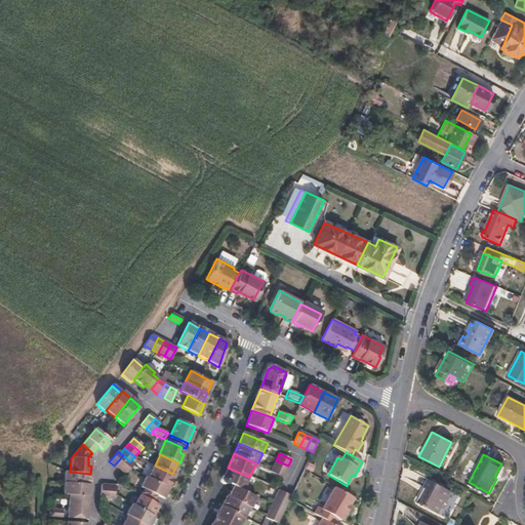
[(128,460),(123,455),(114,466),(120,471),(128,460)]
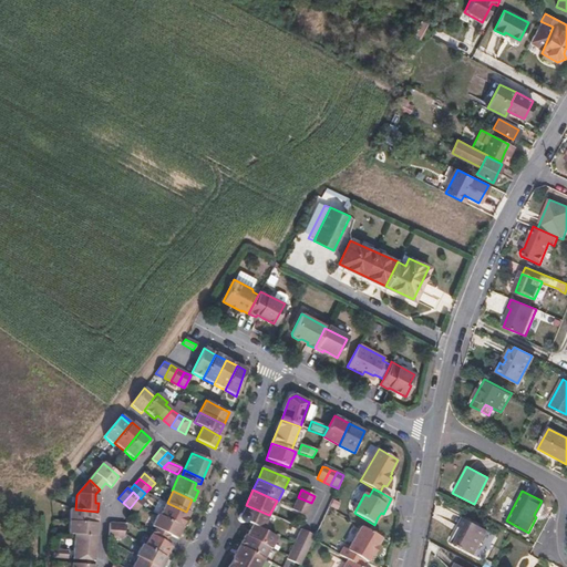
[(141,498),(138,497),(130,508),(135,513),(141,506),(144,502),(141,498)]
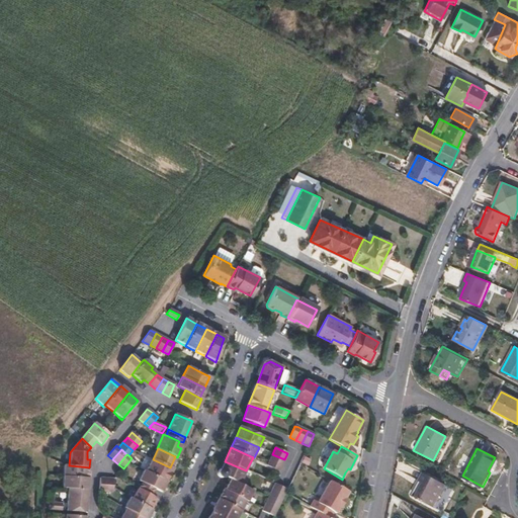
[(284,459),(272,454),(269,459),(282,465),(284,459)]
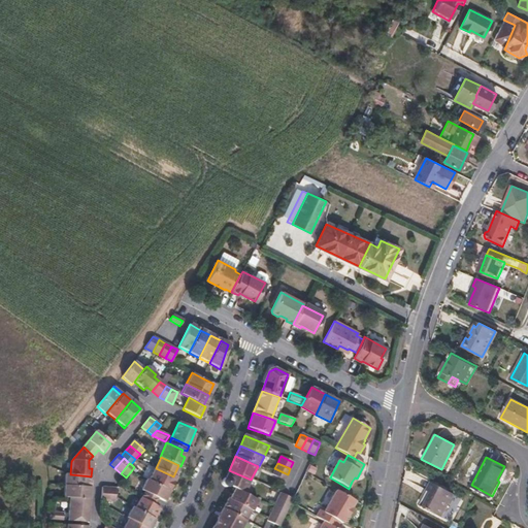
[(507,467),(504,466),(497,480),(499,482),(507,467)]
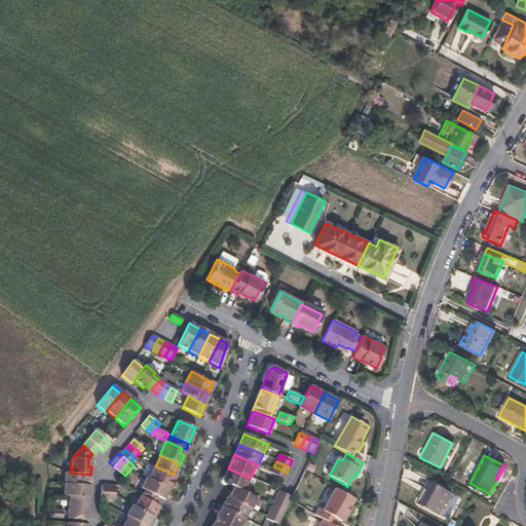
[(153,465),(147,479),(167,489),(172,480),(167,478),(171,474),(155,466),(153,465)]
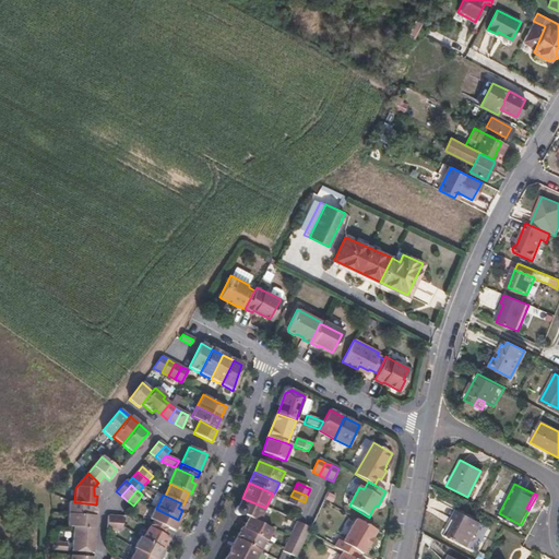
[(290,496),(289,500),(287,503),(301,510),(305,502),(290,496)]
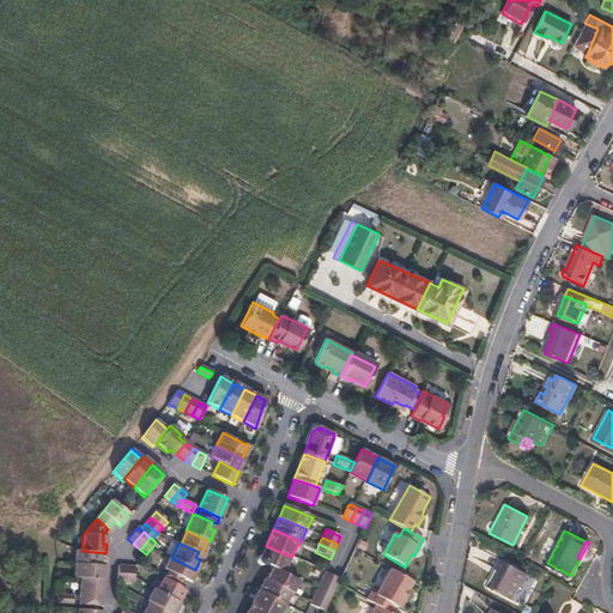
[(259,557),(258,558),(258,559),(256,560),(258,562),(258,564),(260,565),(263,565),(267,564),(273,568),(284,572),(291,557),(266,546),(261,557),(259,557)]
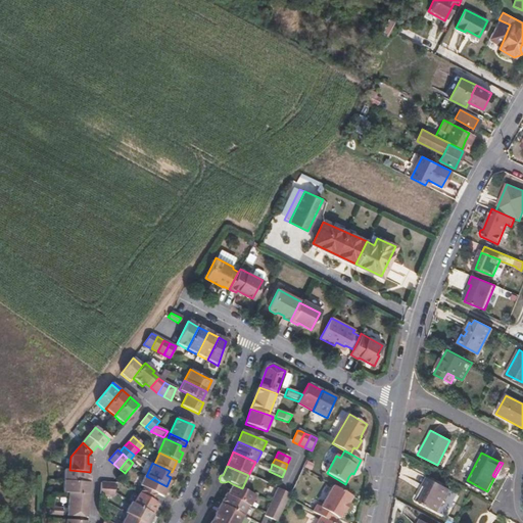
[(69,470),(64,470),(63,481),(89,483),(90,472),(69,470)]
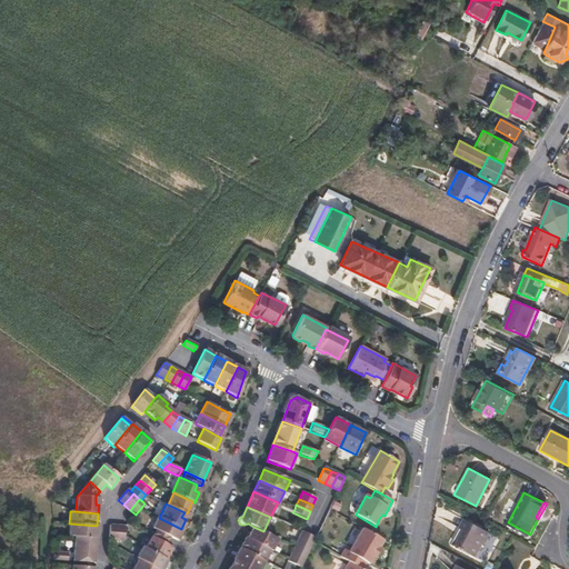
[(150,527),(153,529),(150,536),(163,543),(167,537),(176,541),(181,529),(159,518),(156,516),(150,527)]
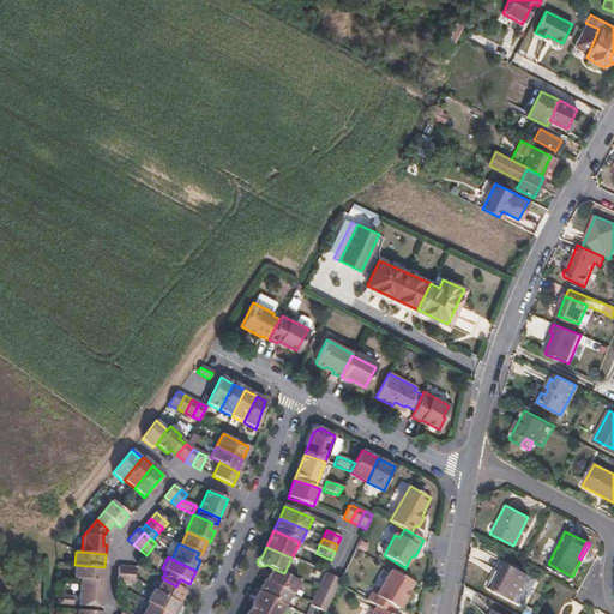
[(498,571),(503,573),(493,590),(513,601),(528,575),(503,561),(498,571)]
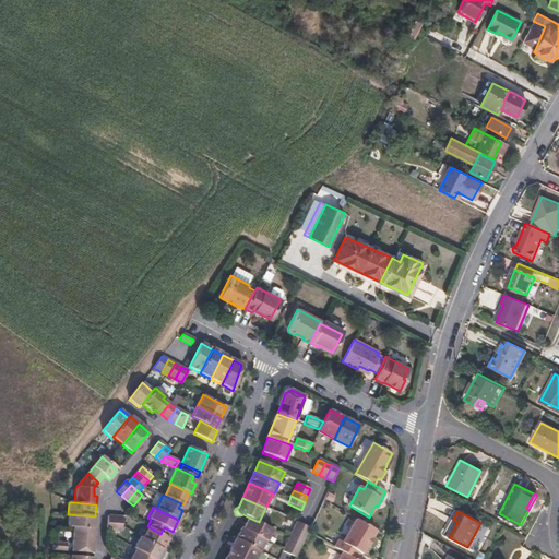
[(95,516),(68,514),(67,527),(73,527),(94,528),(95,516)]
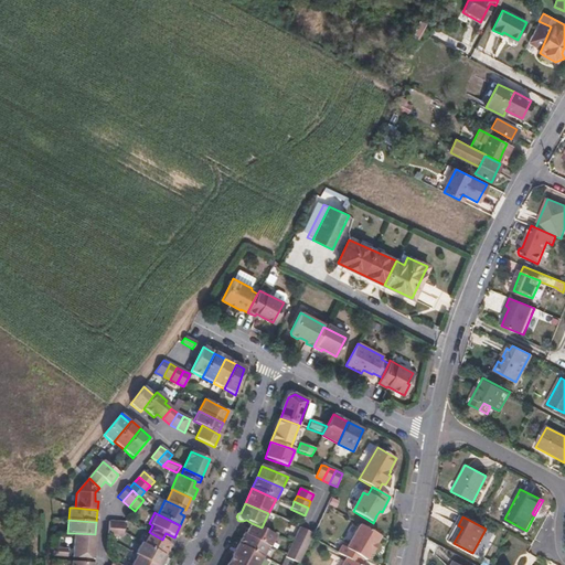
[(248,529),(246,534),(268,545),(269,546),(275,535),(262,528),(252,523),(248,529)]
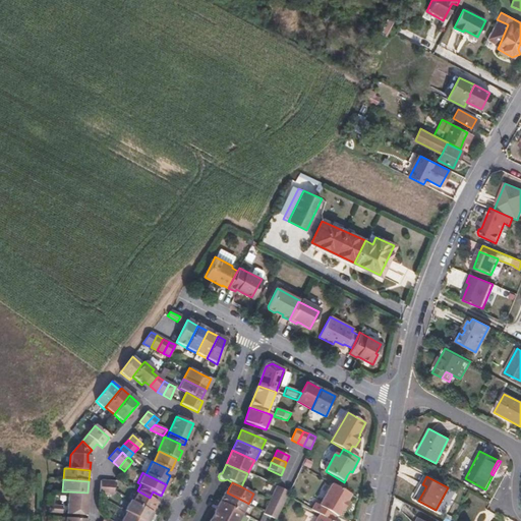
[(426,486),(422,484),(415,499),(418,501),(426,486)]
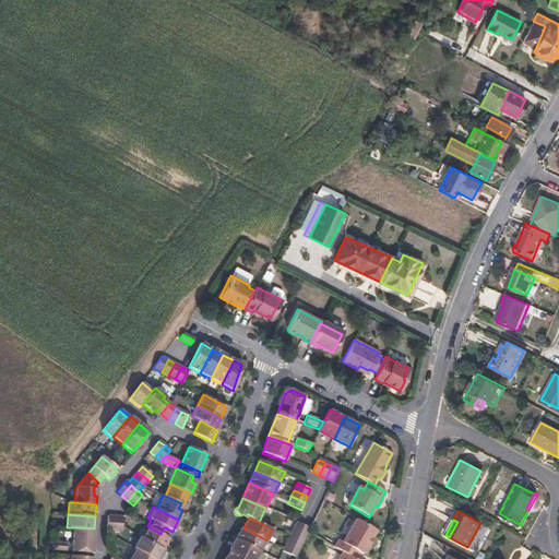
[(376,531),(358,521),(345,545),(339,542),(335,548),(343,552),(355,558),(359,552),(361,555),(366,547),(367,548),(372,538),(371,538),(376,531)]
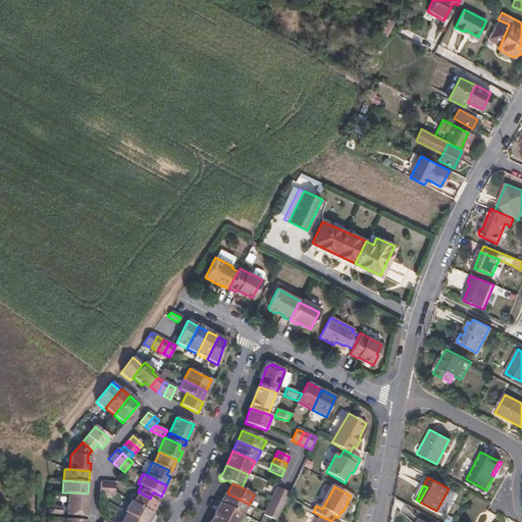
[(283,490),(277,487),(271,499),(277,502),(283,490)]
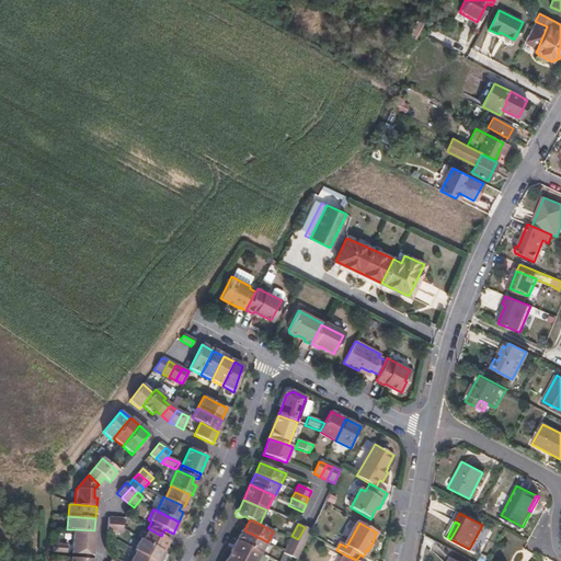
[(311,530),(305,527),(298,539),(306,542),(309,535),(311,530)]
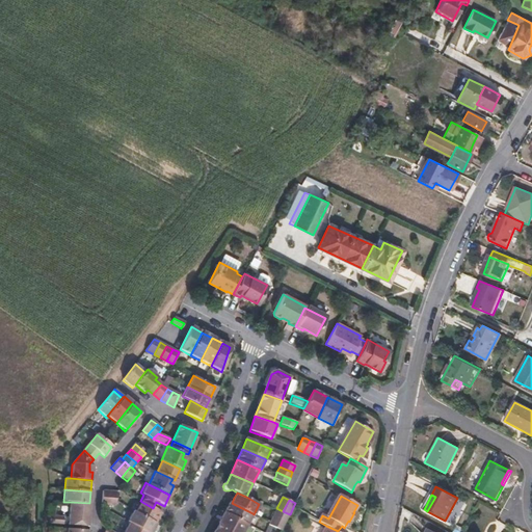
[(140,501),(134,511),(152,522),(158,510),(153,508),(140,501)]
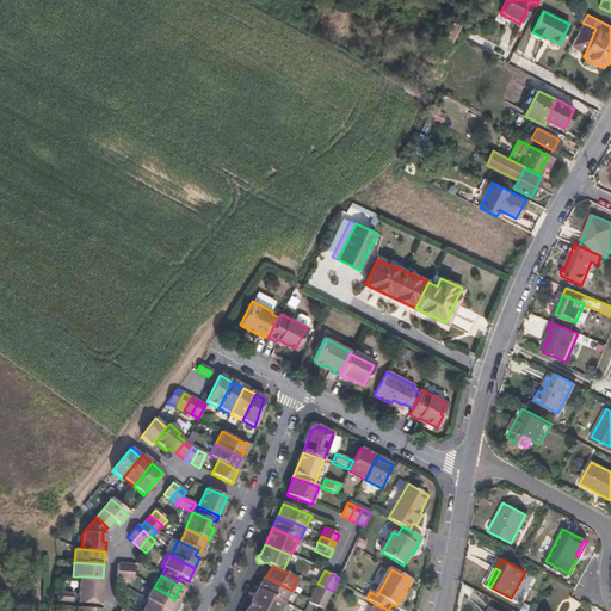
[(103,578),(80,576),(79,596),(102,598),(103,578)]
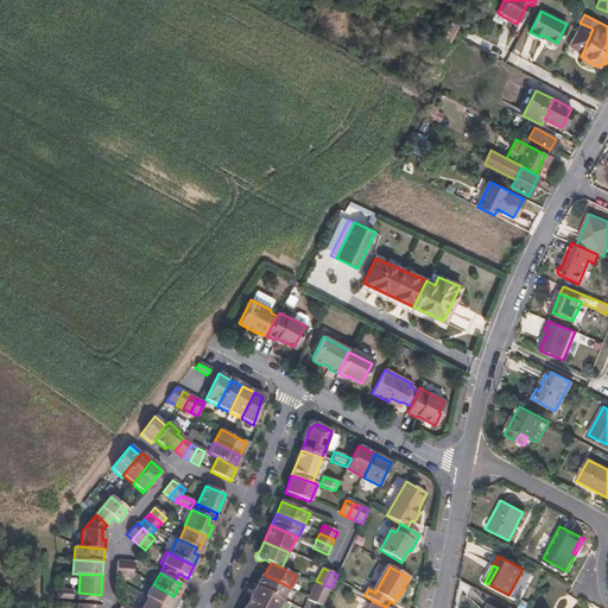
[(264,574),(258,586),(283,599),(289,587),(265,575),(264,574)]
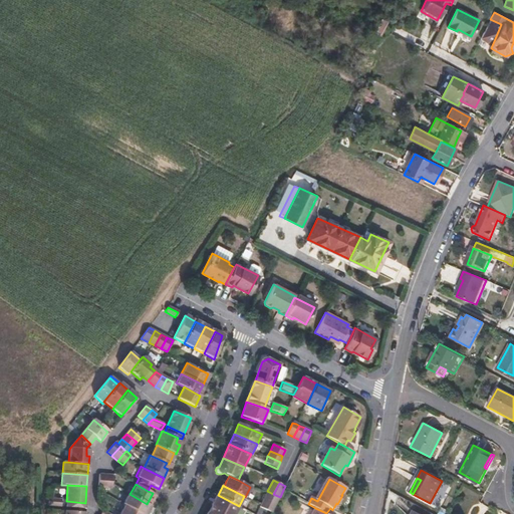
[(121,504),(123,505),(141,513),(145,513),(150,505),(147,504),(130,494),(127,493),(121,504)]
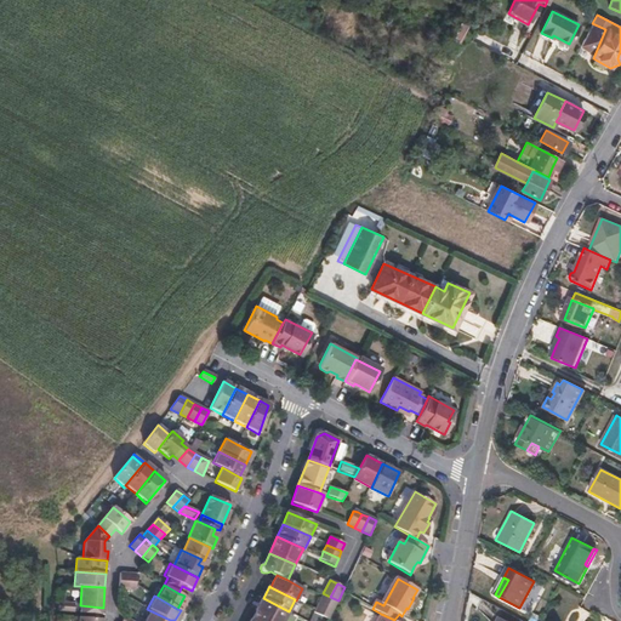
[(188,598),(184,596),(177,609),(181,610),(188,598)]
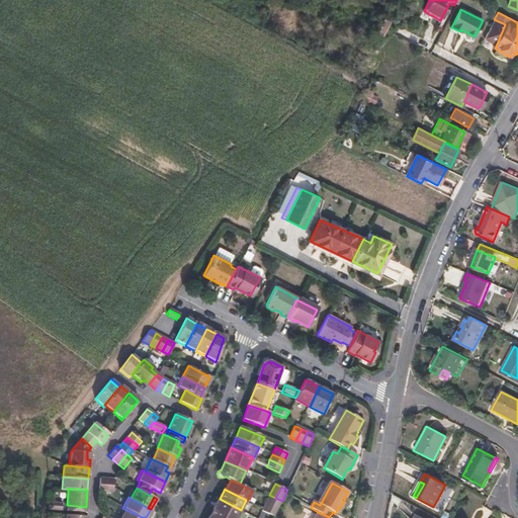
[(274,502),(268,498),(262,509),(262,510),(268,513),(274,502)]
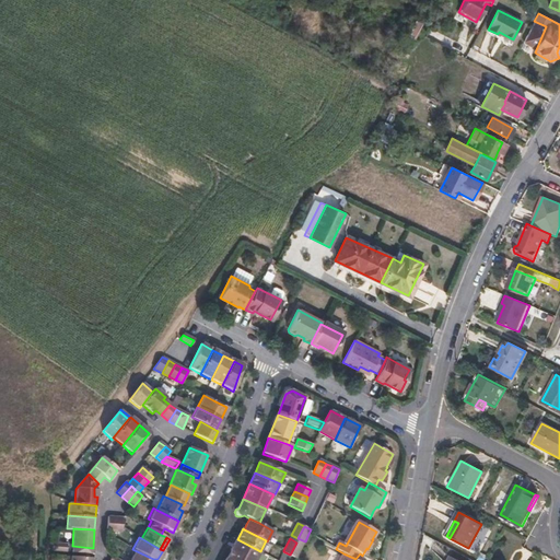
[(255,559),(260,551),(237,539),(232,550),(243,556),(249,559),(255,559)]
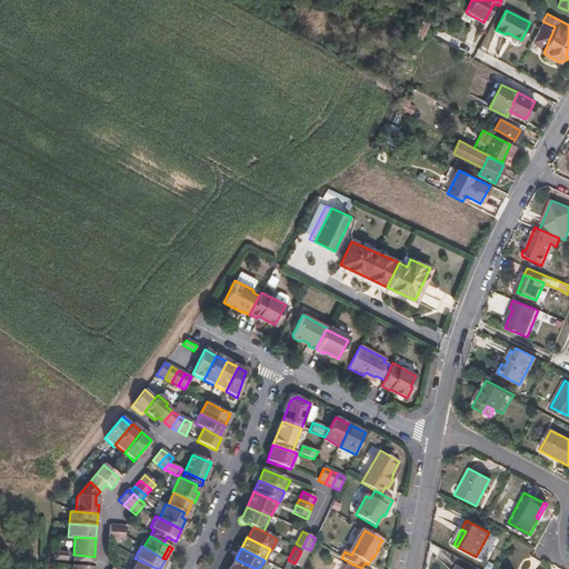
[(308,555),(301,551),(295,563),(302,568),(308,555)]
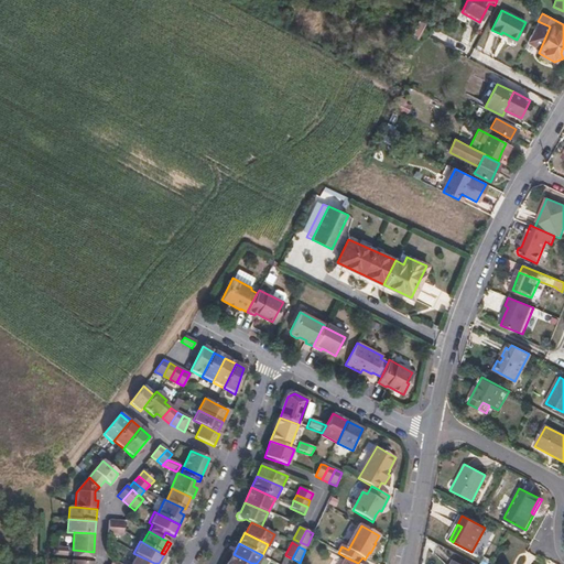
[(67,549),(53,548),(52,555),(66,556),(67,549)]
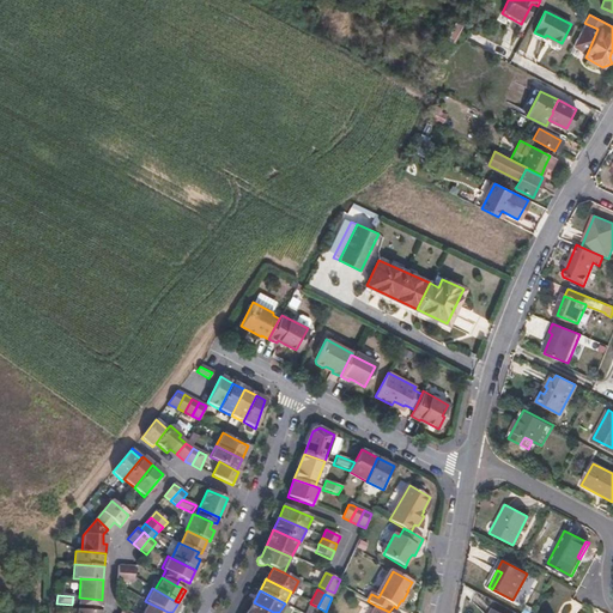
[(168,612),(147,602),(141,612),(168,612)]
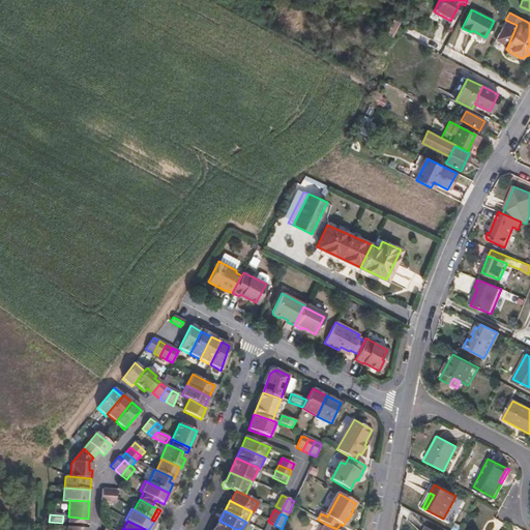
[(219,521),(215,528),(218,529),(227,529),(230,526),(219,521)]
